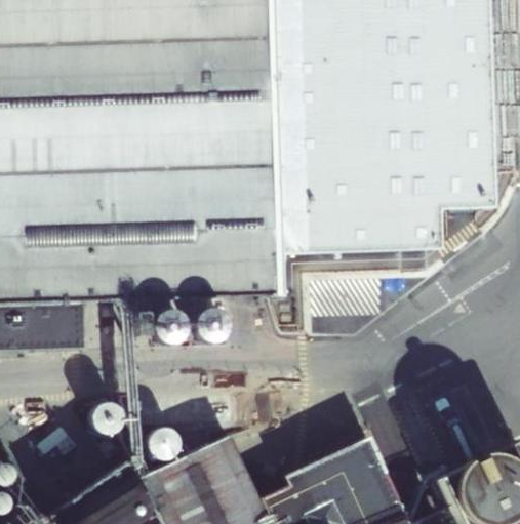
[(0,0),(0,353),(32,352),(30,304),(30,285),(45,285),(46,304),(185,298),(185,286),(232,285),(233,297),(279,295),(270,0),(0,0)]
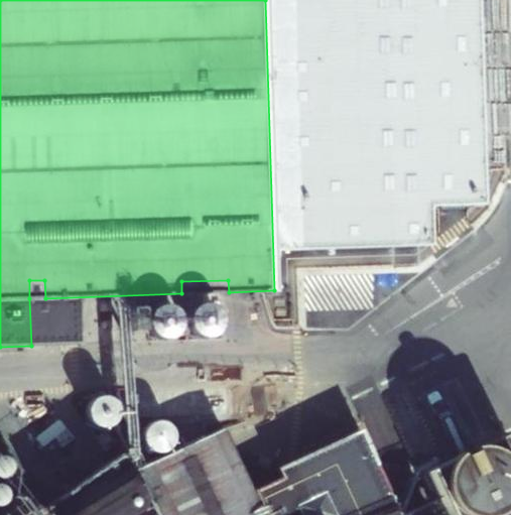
[(44,280),(29,280),(29,298),(45,298),(44,280)]
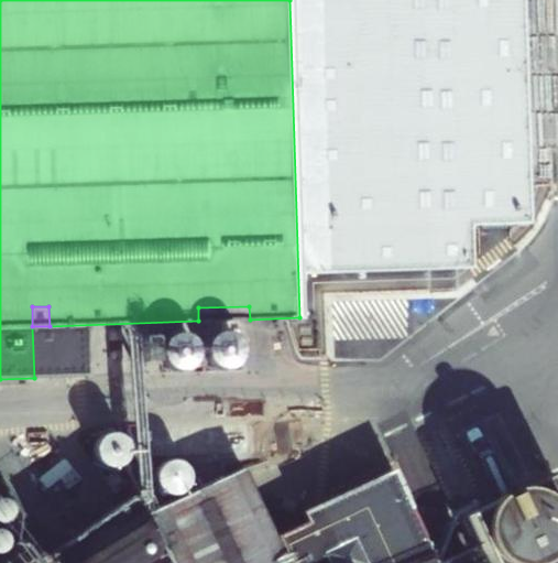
[(204,473),(209,475),(215,475),(221,473),(226,471),(230,466),(233,462),(236,455),(236,450),(234,442),(232,439),(229,434),(223,430),(218,428),(212,428),(207,428),(200,430),(196,433),(192,437),(189,443),(188,450),(188,455),(190,461),(194,466),(198,471),(204,473)]
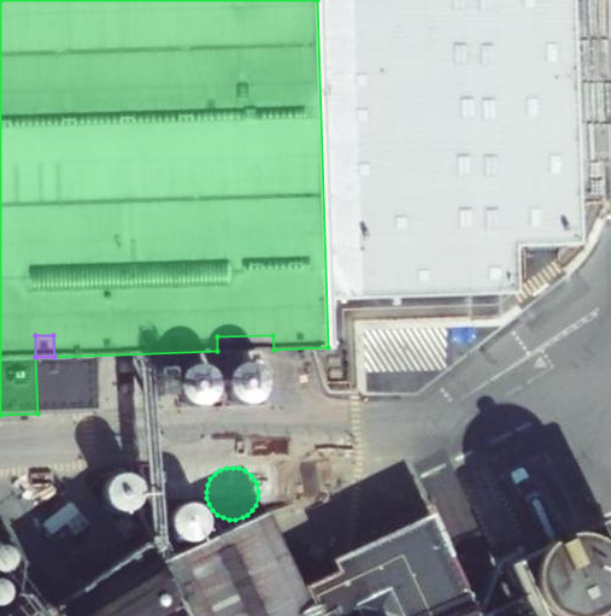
[(136,475),(131,473),(127,473),(122,473),(118,475),(113,477),(111,481),(109,485),(107,490),(109,494),(110,499),(112,504),(116,506),(119,509),(124,510),(129,510),(134,509),(137,508),(141,504),(144,499),(146,496),(146,491),(145,486),(144,481),(140,477),(136,475)]
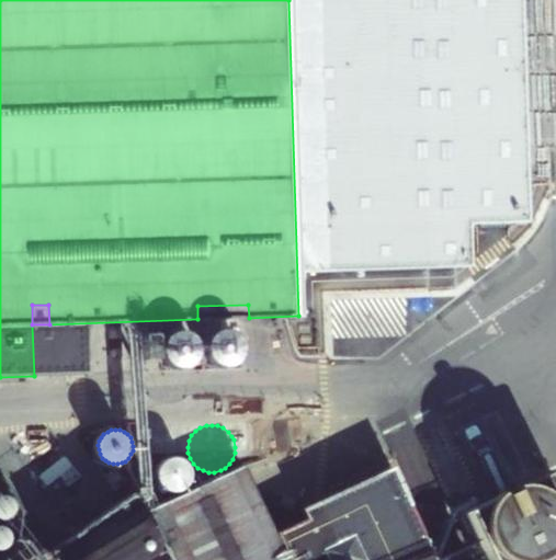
[(184,458),(180,457),(176,456),(171,456),(168,458),(163,460),(161,464),(159,468),(158,472),(158,477),(160,481),(162,484),(166,488),(169,490),(173,491),(178,491),(182,490),(186,488),(190,486),(192,481),(193,477),(193,472),(193,468),(191,465),(188,461),(184,458)]
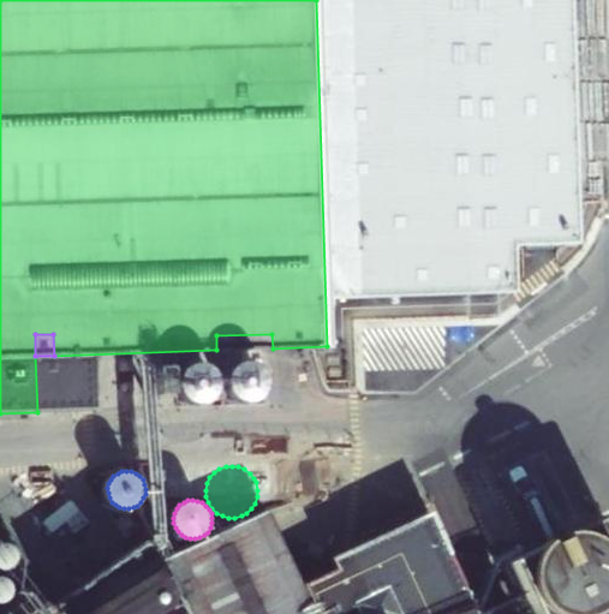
[(482,613),(434,510),(333,558),(338,567),(305,583),(270,510),(159,560),(150,541),(144,540),(53,607),(36,583),(0,608),(0,613),(482,613)]
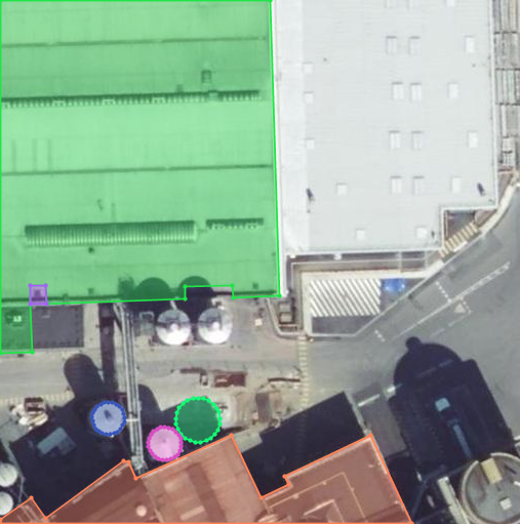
[(483,452),(479,453),(469,458),(463,464),(460,468),(432,480),(451,523),(519,523),(519,439),(492,452),(490,452),(483,452)]
